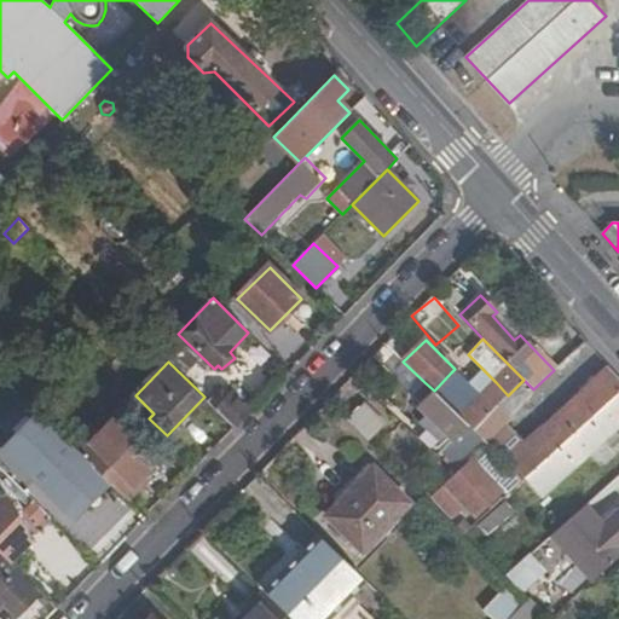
[(485,440),(521,475),(584,418),(589,423),(601,412),(614,427),(618,422),(618,377),(609,368),(526,441),(509,422),(514,417),(501,404),(486,418),(474,431),(485,440)]
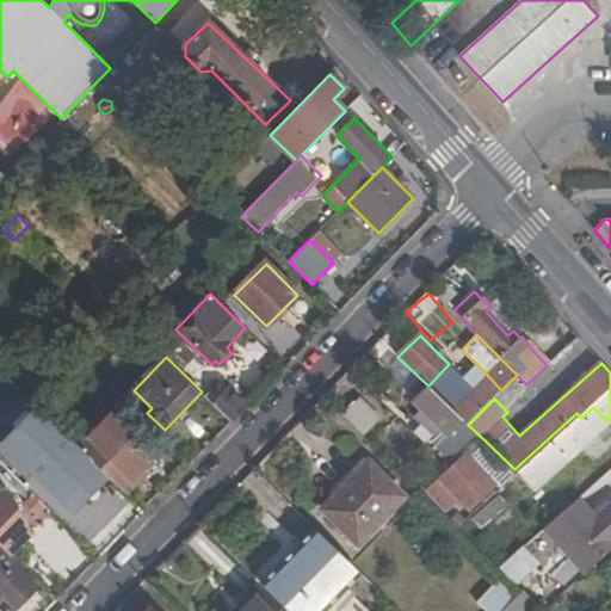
[(471,395),(445,368),(429,386),(468,425),(480,413),(467,400),(471,395)]
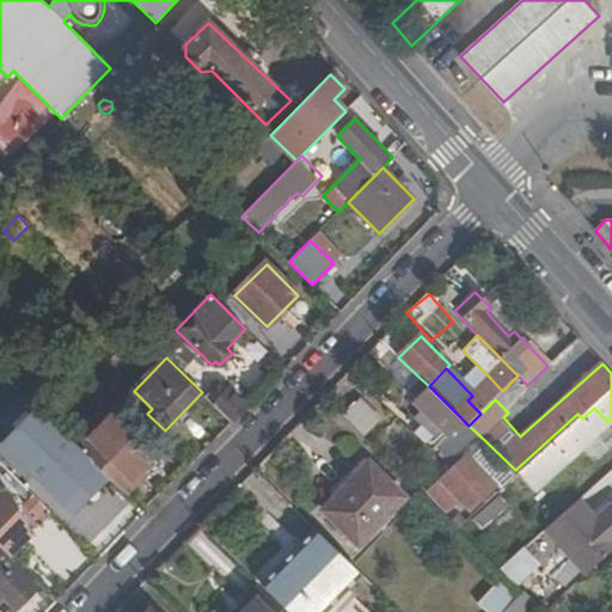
[(429,386),(420,378),(408,390),(417,398),(429,386)]
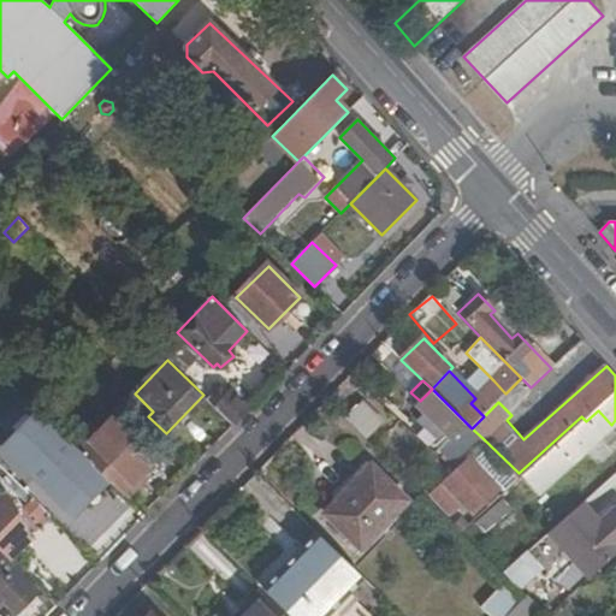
[(484,416),(498,402),(505,394),(493,380),(475,398),(471,403),(484,416)]
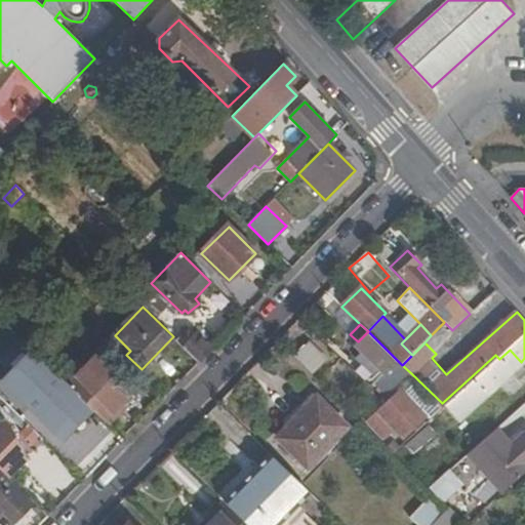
[(411,373),(402,365),(368,331),(358,341),(356,344),(386,373),(376,382),(389,395),(411,373)]
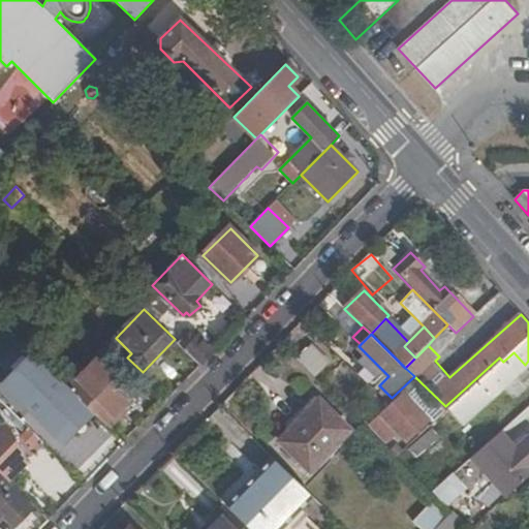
[(311,344),(297,360),(315,377),(330,363),(311,344)]
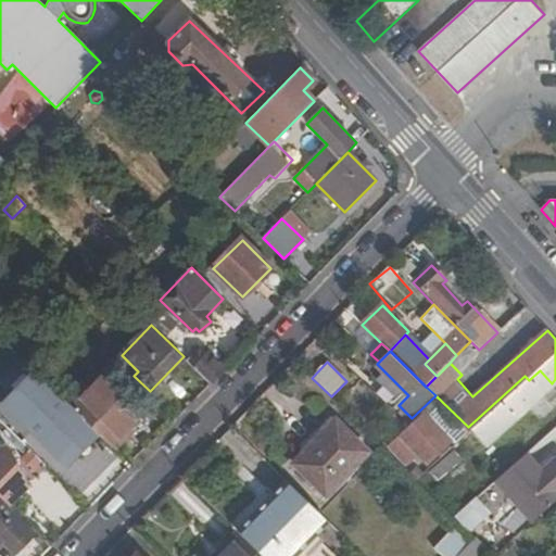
[(525,376),(468,427),(487,445),(545,392),(550,397),(555,391),(552,387),(555,382),(555,379),(552,383),(540,370),(529,380),(525,376)]
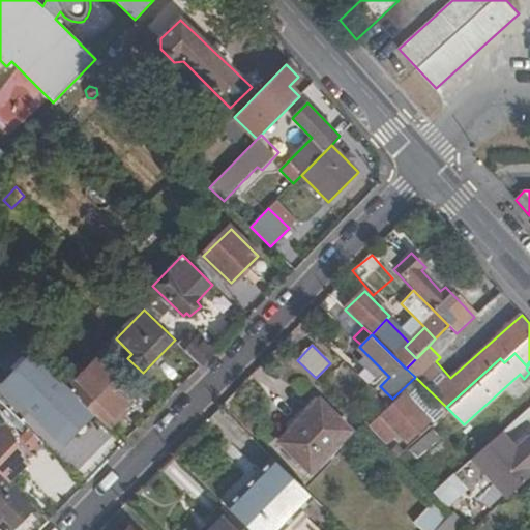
[(87,372),(69,389),(87,407),(104,422),(122,403),(125,407),(136,395),(99,359),(87,372)]
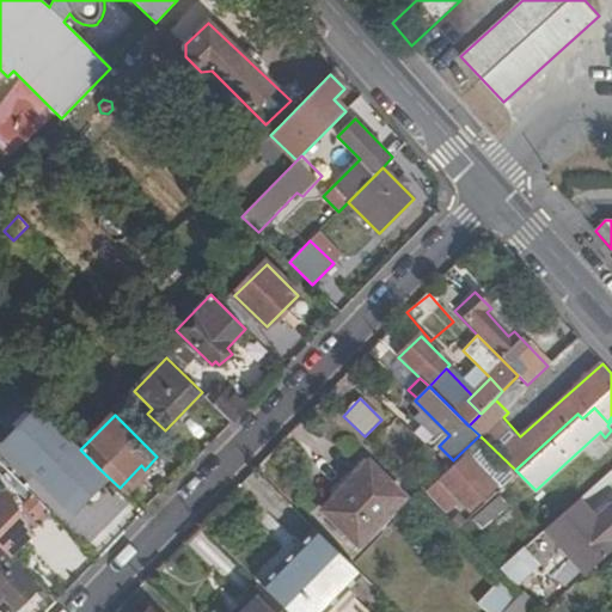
[(90,418),(69,439),(80,450),(101,429),(90,418)]
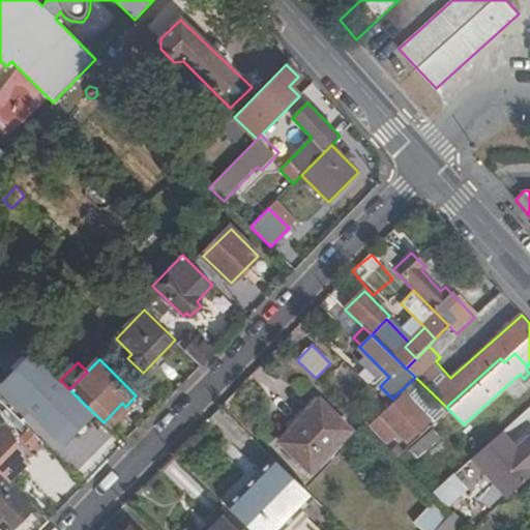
[(87,407),(69,389),(60,380),(58,378),(28,409),(58,438),(87,407)]
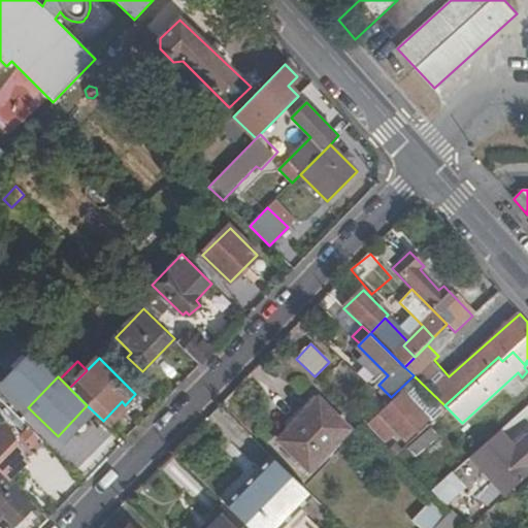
[(408,443),(431,422),(402,392),(366,427),(381,440),(394,429),(408,443)]
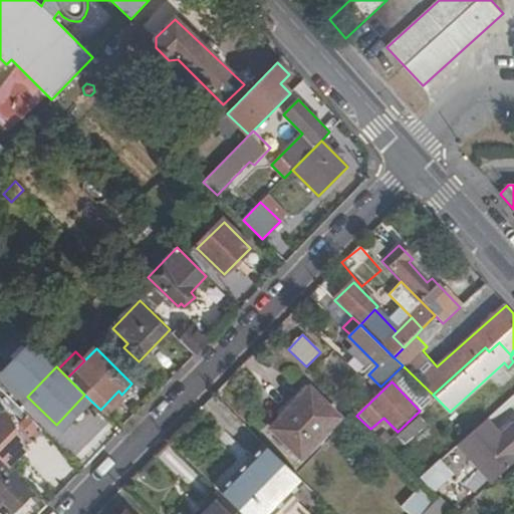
[(303,457),(340,419),(309,391),(272,428),(303,457)]
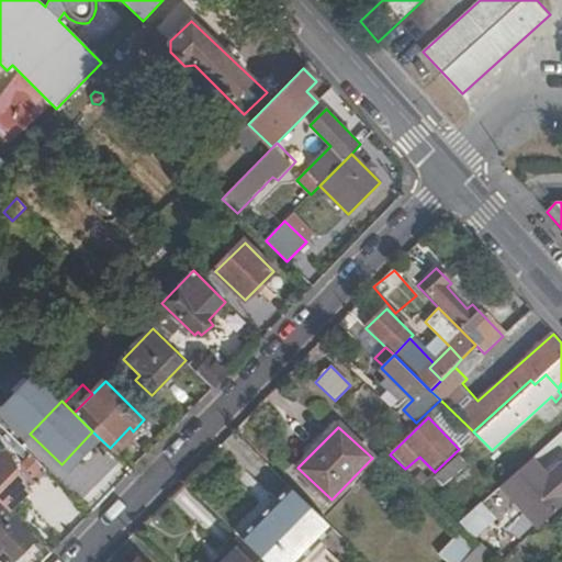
[(2,448),(0,450),(0,502),(10,512),(29,492),(12,458),(2,448)]
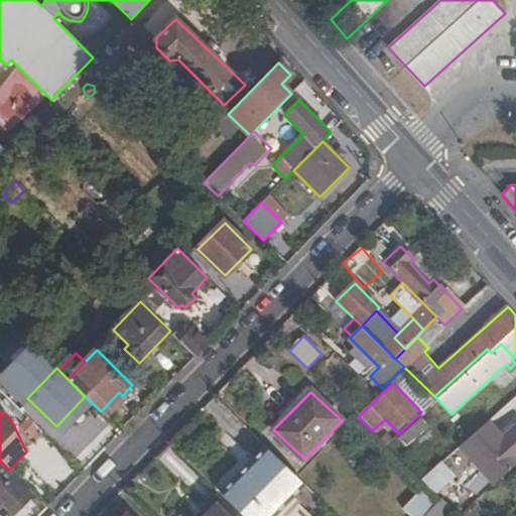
[(515,465),(515,453),(488,421),(460,447),(494,485),(515,465)]
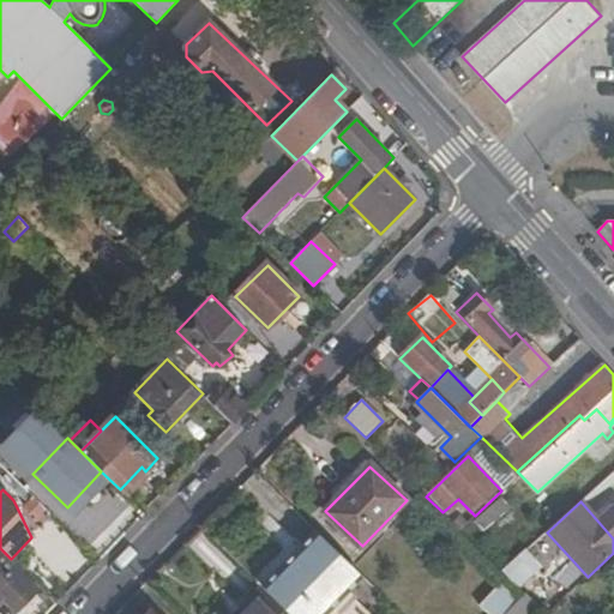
[(262,587),(289,613),(321,613),(361,575),(315,530),(262,587)]
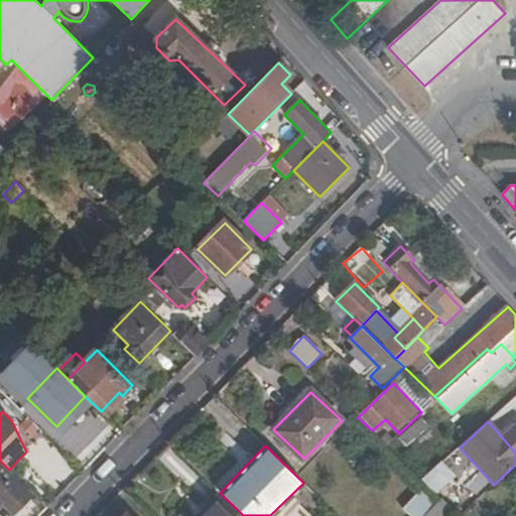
[(0,508),(5,503),(16,513),(31,496),(0,466),(0,508)]
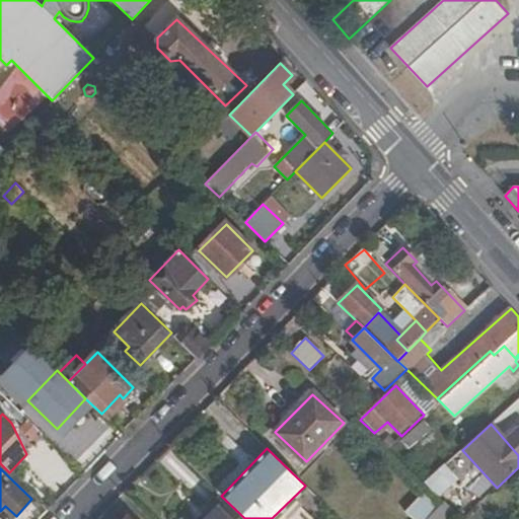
[(438,491),(453,477),(445,470),(431,484),(438,491)]
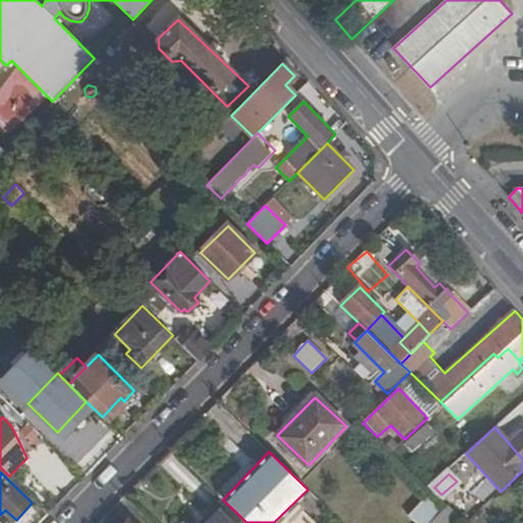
[(246,522),(223,500),(206,518),(208,521),(205,522),(246,522)]
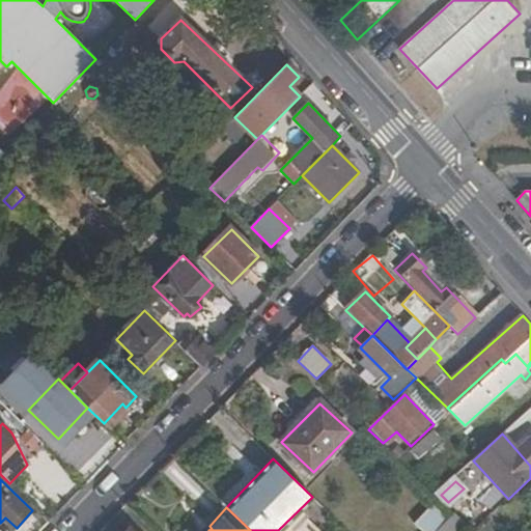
[(437,530),(444,524),(429,508),(415,524),(421,530),(437,530)]
